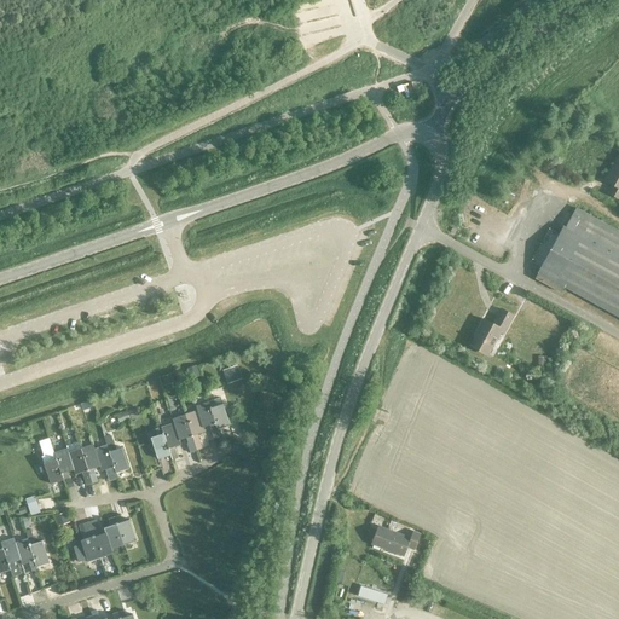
[(618,156),(606,181),(613,186),(608,195),(618,200),(618,156)]
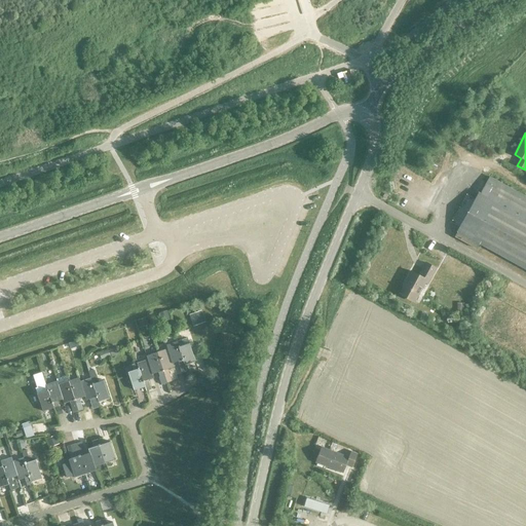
[(525,197),(489,178),(480,194),(478,193),(456,232),(463,235),(460,240),(483,253),(485,248),(525,269),(525,197)]
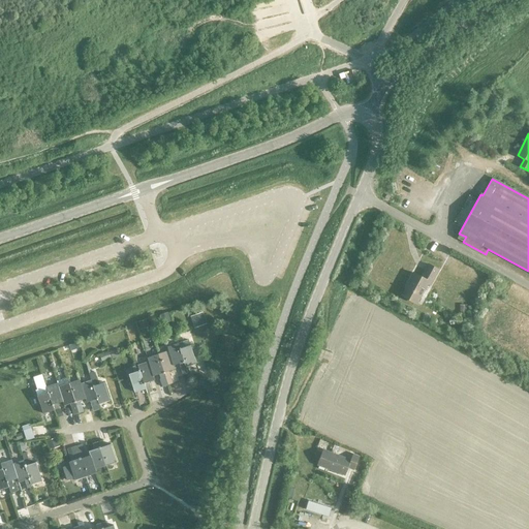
[(404,291),(401,296),(415,304),(427,284),(430,286),(438,271),(428,265),(421,278),(413,274),(404,291)]
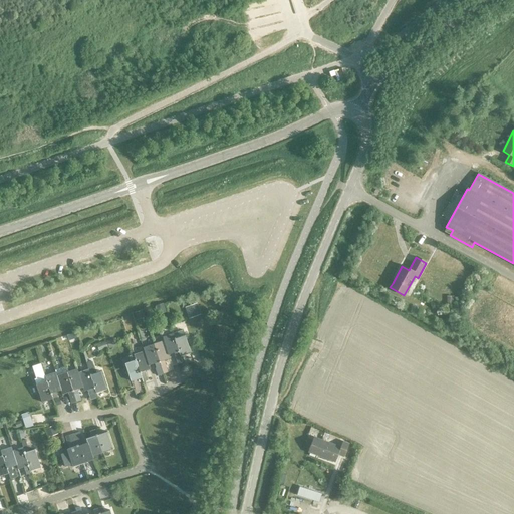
[(163,304),(155,306),(157,313),(165,310),(163,304)]
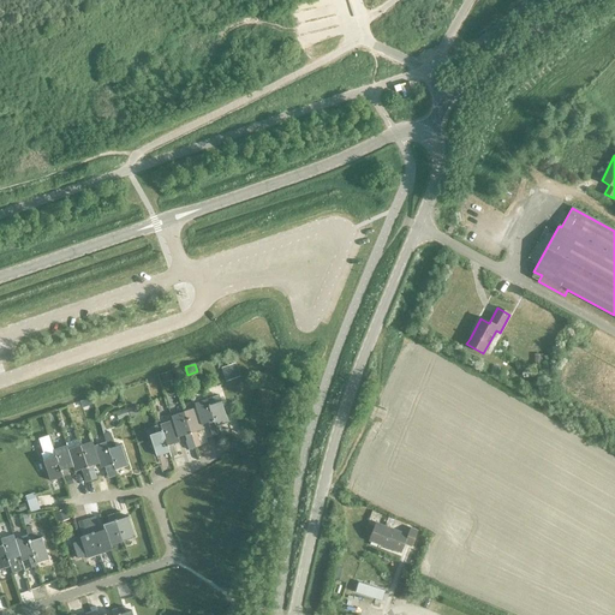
[(236,364),(221,369),(226,381),(239,376),(236,364)]
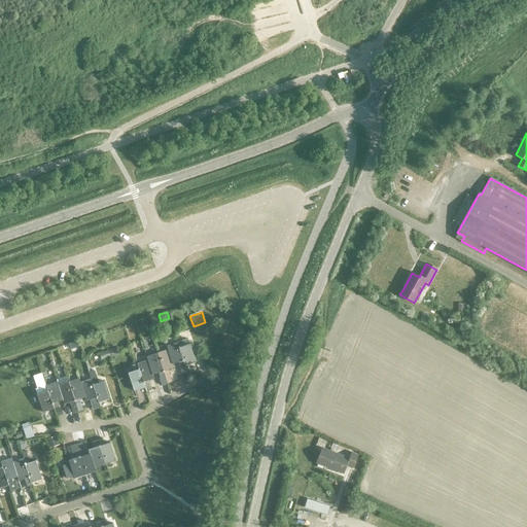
[(182,341),(177,343),(181,356),(184,366),(196,362),(189,344),(187,339),(182,341)]
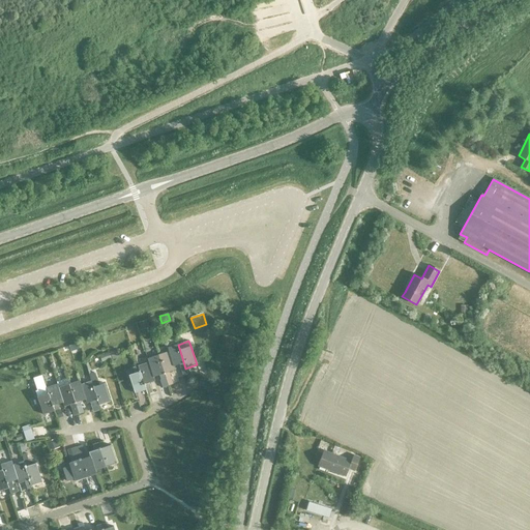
[(178,345),(167,348),(169,352),(173,366),(174,366),(179,364),(183,377),(188,375),(185,369),(182,358),(178,345)]
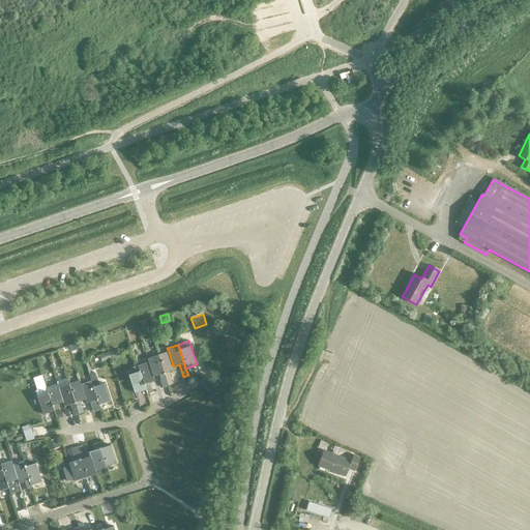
[(116,350),(109,352),(112,360),(119,357),(116,350)]
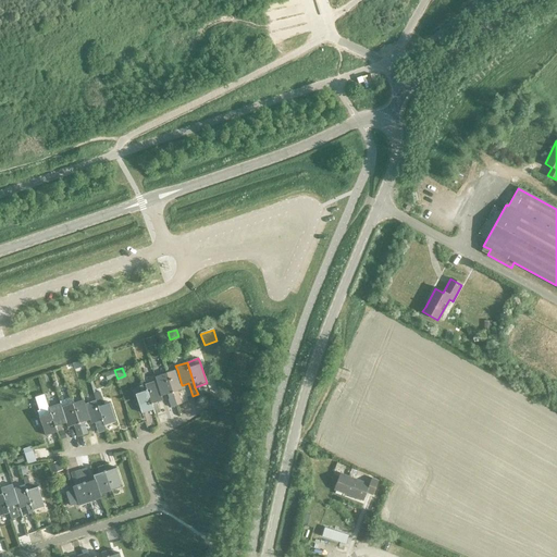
[(177,370),(166,373),(174,398),(177,406),(182,404),(177,391),(184,388),(183,385),(182,385),(177,370)]
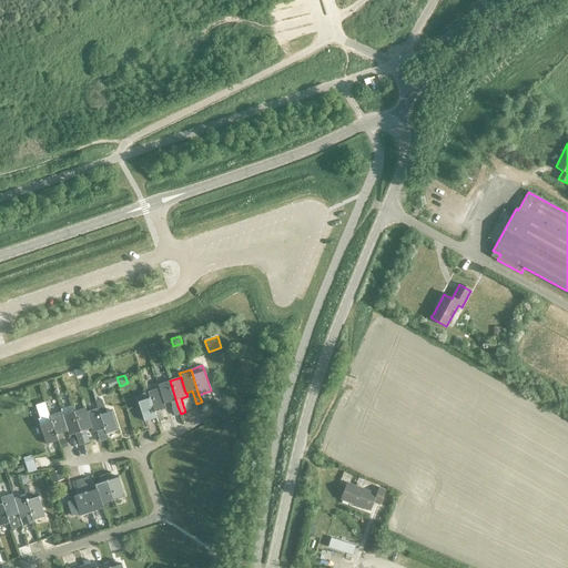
[(117,378),(107,382),(108,388),(119,385),(117,378)]
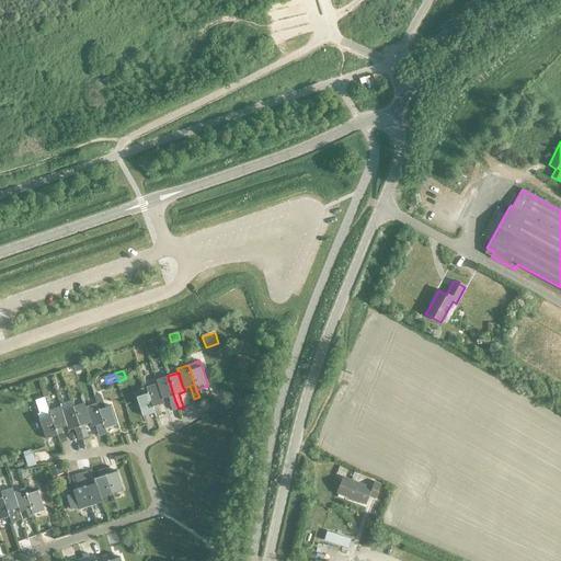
[(168,376),(156,380),(157,385),(158,385),(162,399),(169,397),(172,410),(178,408),(175,401),(168,376)]
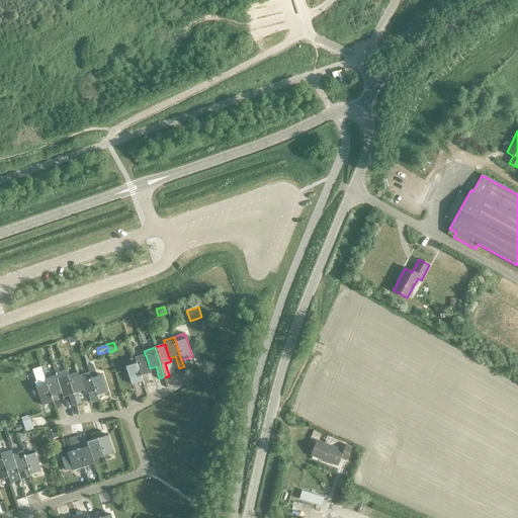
[(145,355),(135,358),(142,381),(144,385),(149,384),(146,374),(151,372),(150,368),(146,355),(145,355)]
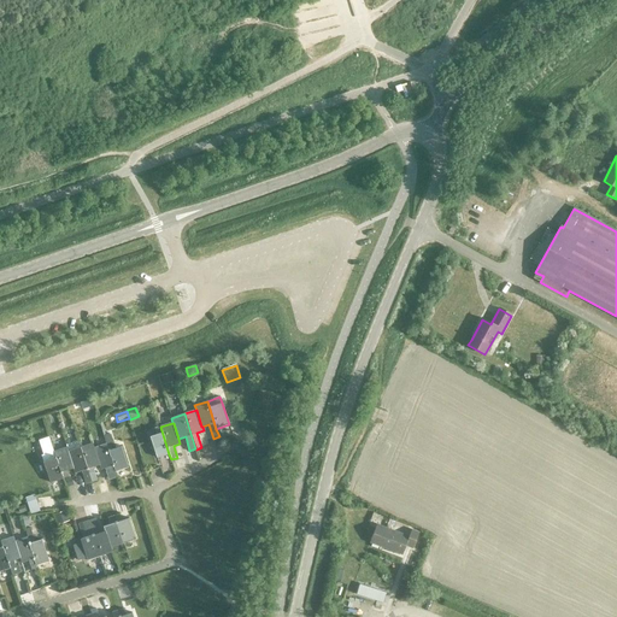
[(157,434),(150,436),(157,458),(169,454),(160,427),(156,429),(157,434)]
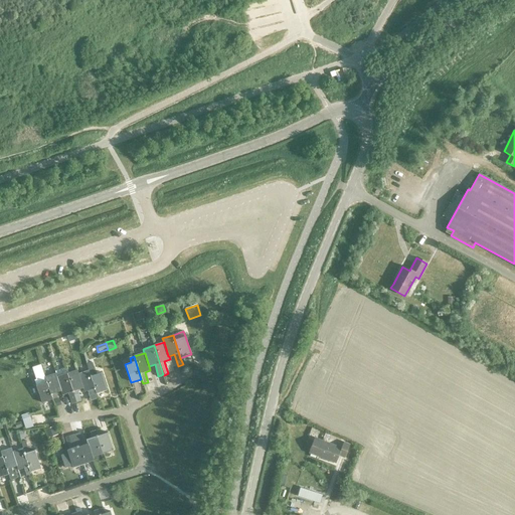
[(91,361),(86,363),(89,371),(97,394),(97,393),(107,390),(101,373),(96,374),(94,369),(91,361)]
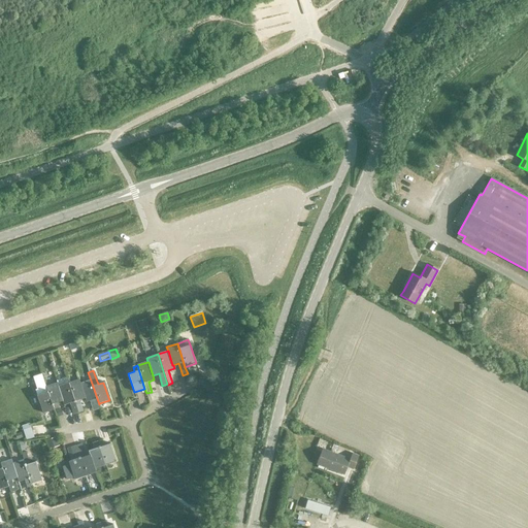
[(41,374),(33,376),(36,389),(35,390),(37,395),(43,413),(53,408),(45,387),(41,374)]
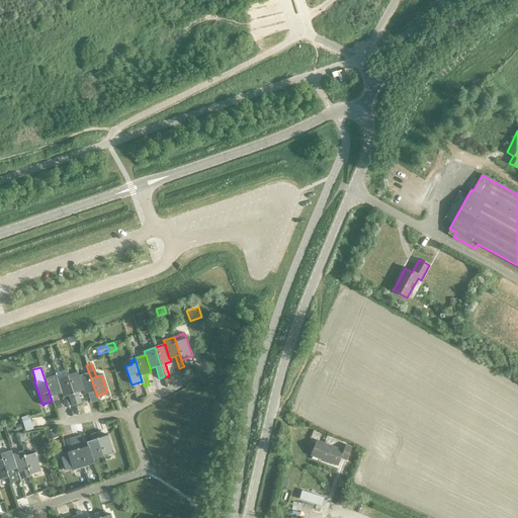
[(78,372),(67,376),(76,405),(82,403),(78,393),(83,391),(79,376),(78,372)]
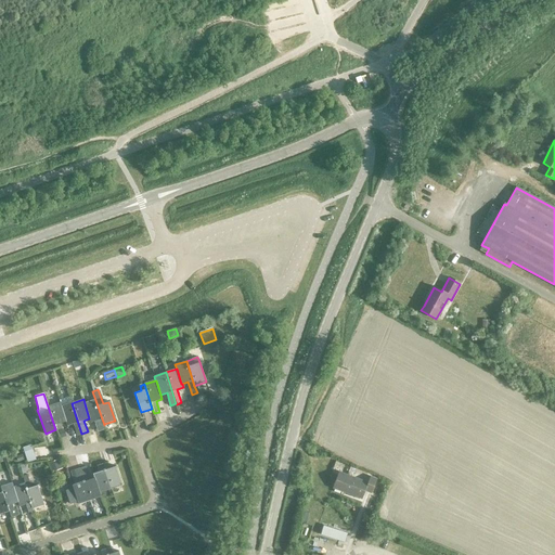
[(85,403),(89,418),(91,423),(97,421),(98,424),(95,424),(98,433),(106,429),(104,424),(104,425),(95,400),(85,403)]
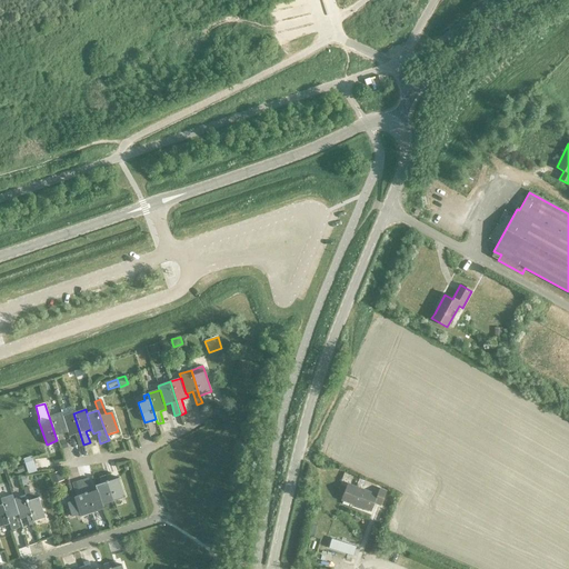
[(61,412),(49,417),(57,440),(58,441),(63,440),(61,435),(68,432),(62,417),(61,412)]
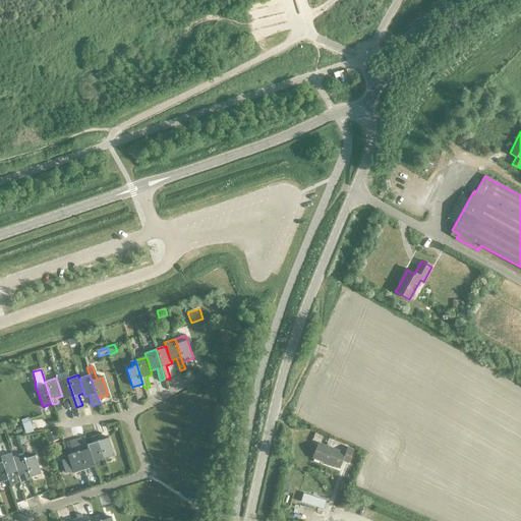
[(57,382),(62,396),(63,400),(68,398),(72,408),(76,407),(67,379),(57,382)]
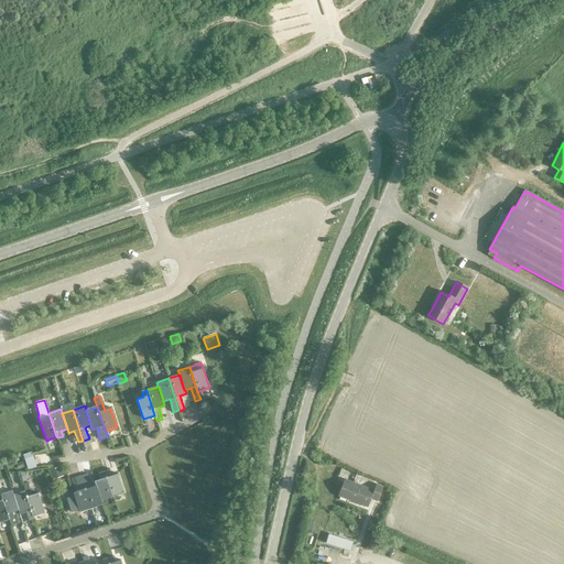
[(31,453),(24,455),(29,469),(35,467),(31,453)]
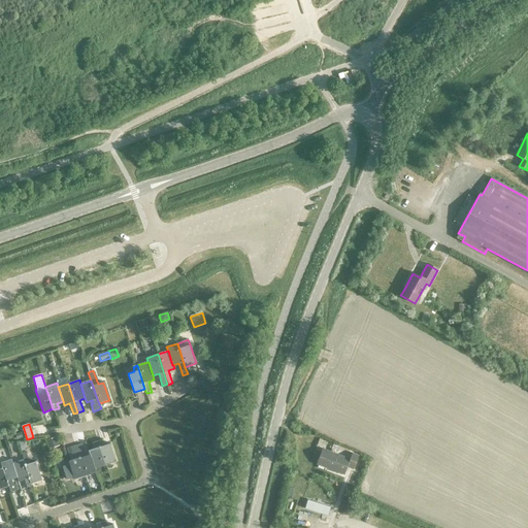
[(56,437),(46,440),(48,449),(59,446),(56,437)]
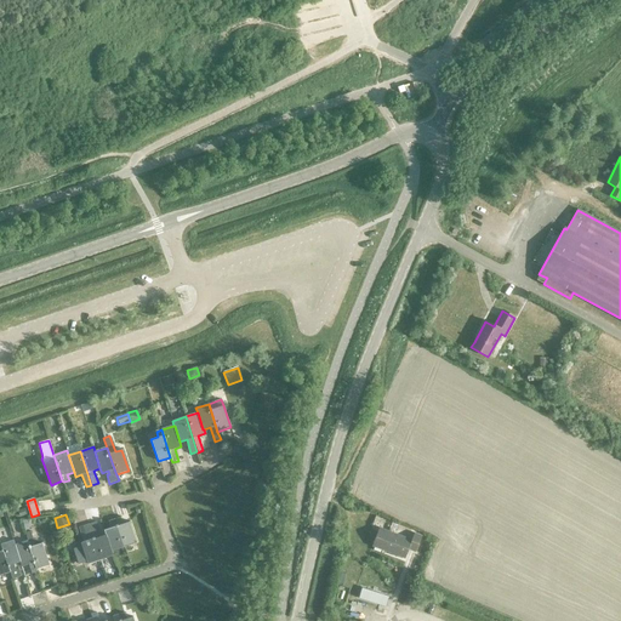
[(121,518),(114,519),(124,548),(136,543),(130,522),(123,524),(121,518)]
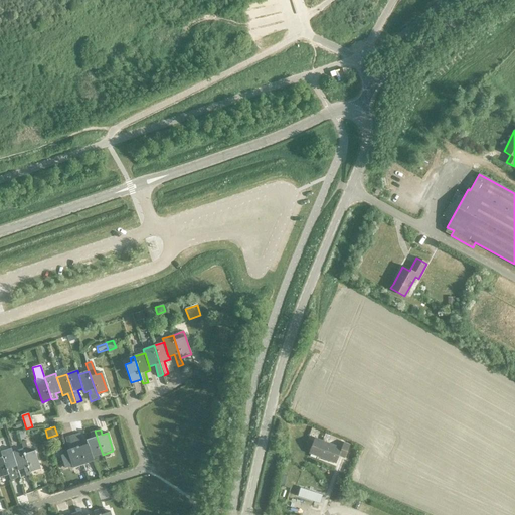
[(92,438),(87,440),(88,444),(93,458),(103,455),(95,431),(91,433),(92,438)]
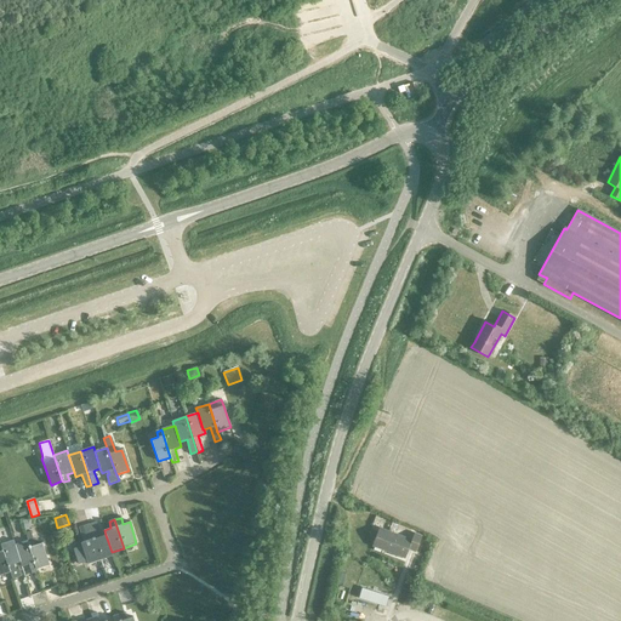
[(96,522),(89,524),(91,533),(101,560),(113,557),(112,552),(106,535),(101,536),(96,522)]
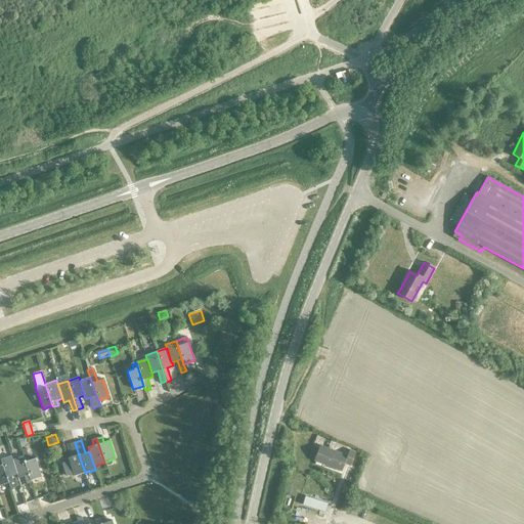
[(69,463),(62,465),(67,477),(73,475),(74,477),(85,473),(77,449),(75,442),(66,445),(70,457),(68,459),(69,463)]
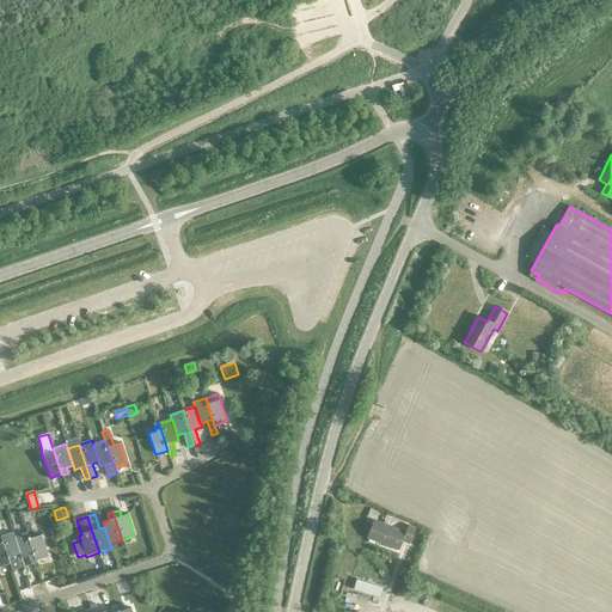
[(409,544),(415,528),(408,526),(405,532),(373,520),(366,538),(399,550),(402,542),(409,544)]
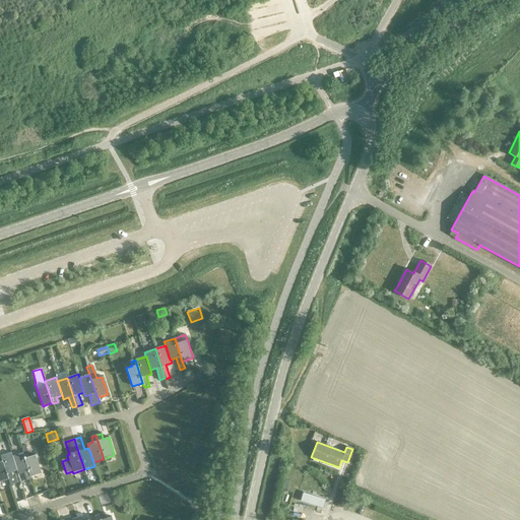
[(25,445),(20,446),(22,453),(29,476),(41,472),(35,454),(29,456),(25,445)]
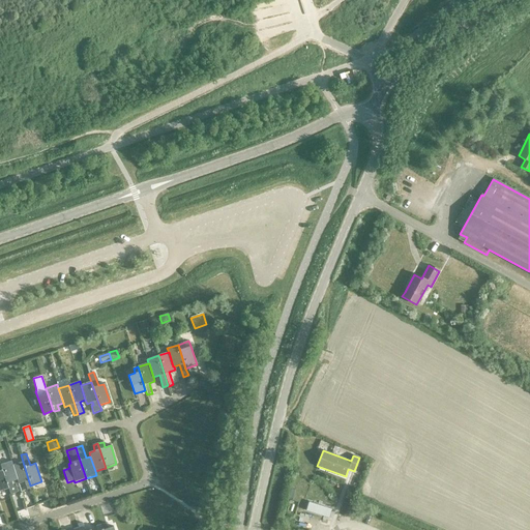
[(10,462),(0,465),(8,488),(9,494),(17,492),(15,486),(12,486),(11,481),(17,479),(11,465),(10,462)]
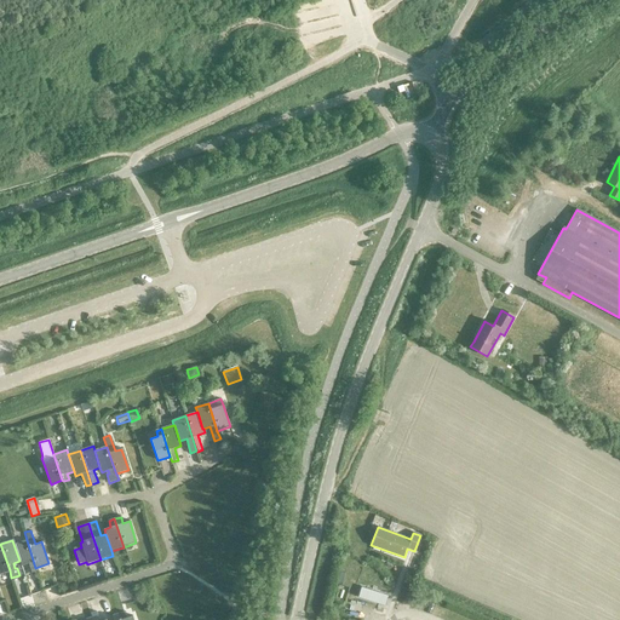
[(27,540),(13,544),(19,561),(21,566),(28,563),(32,574),(38,572),(35,568),(27,540)]
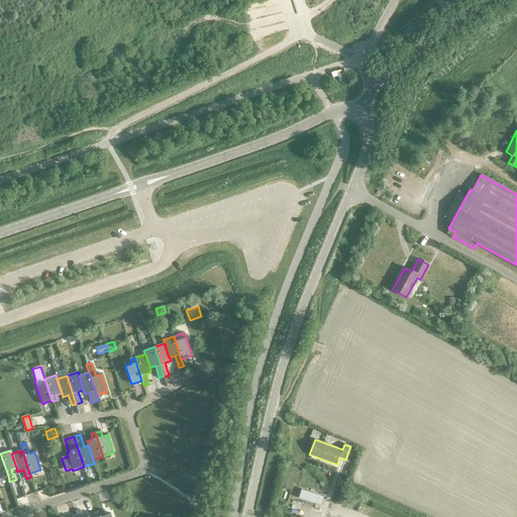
[(300,489),(297,497),(308,501),(319,505),(322,497),(300,489)]
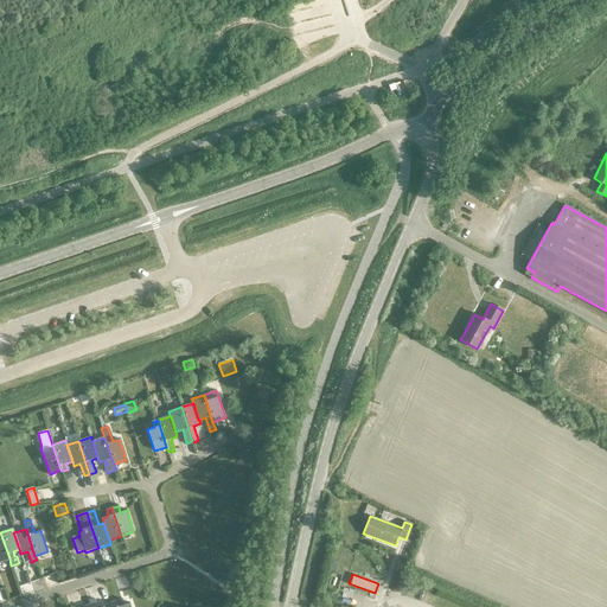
All buildings are outlined.
